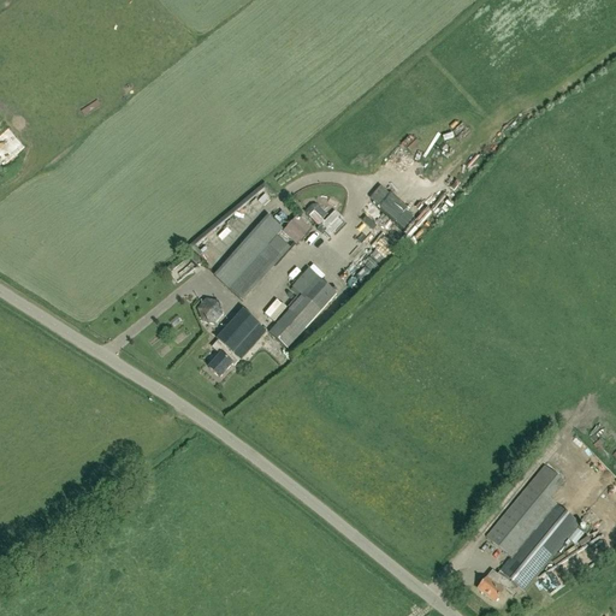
[(0,158),(0,159),(1,158),(10,166),(19,157),(0,137),(0,158)]
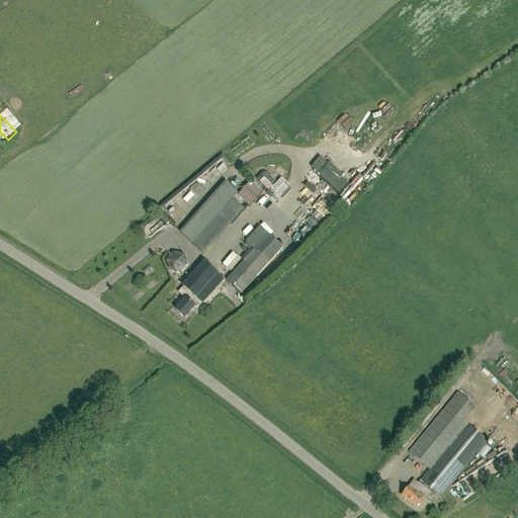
[(262,174),(256,180),(268,191),(266,193),(271,197),(273,196),(277,200),(288,188),(284,184),(285,183),(281,178),(272,187),(271,186),(274,182),(265,173),(262,174)]
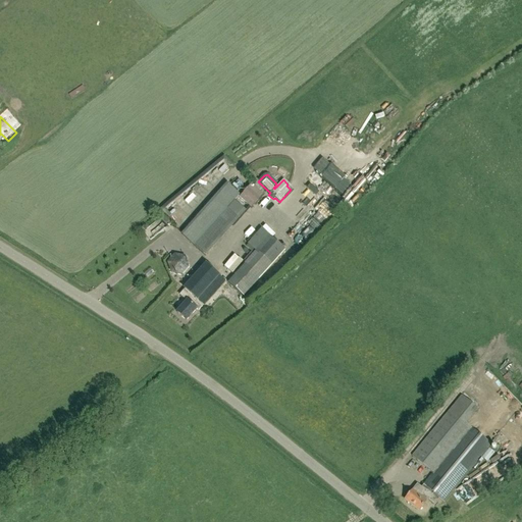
[(251,185),(239,198),(251,209),(263,195),(251,185)]
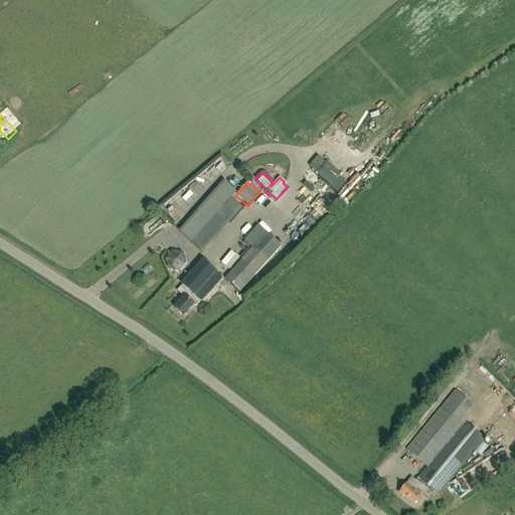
[(209,197),(203,192),(191,208),(195,211),(201,203),(207,208),(221,189),(217,186),(209,197)]
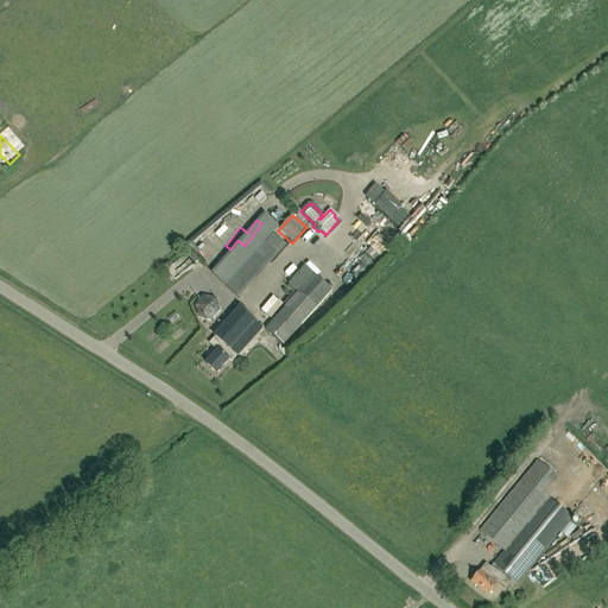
[(367,258),(379,246),(374,241),(362,253),(367,258)]
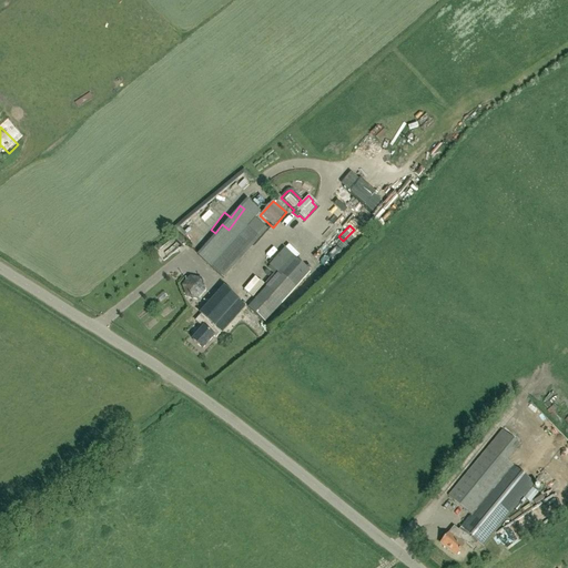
[(211,271),(222,280),(261,235),(250,226),(211,271)]
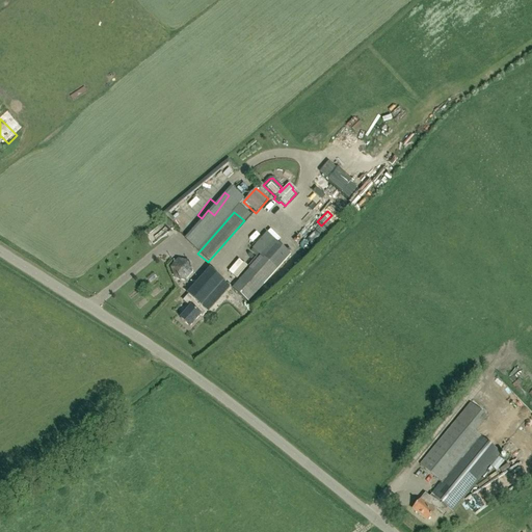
[(249,269),(233,288),(248,302),(277,270),(290,255),(266,233),(253,249),(261,256),(249,269)]
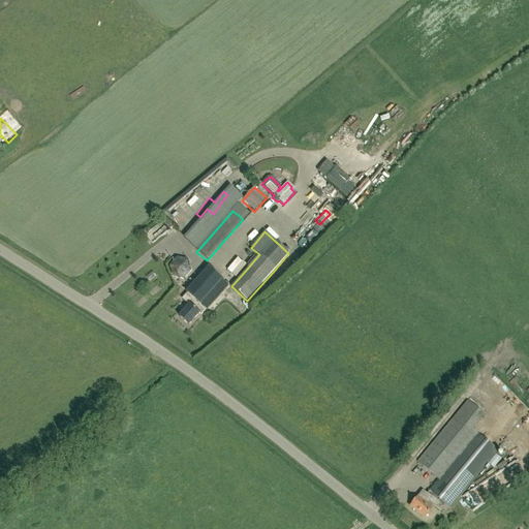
[(184,278),(191,270),(188,259),(177,257),(169,266),(174,276),(184,278)]
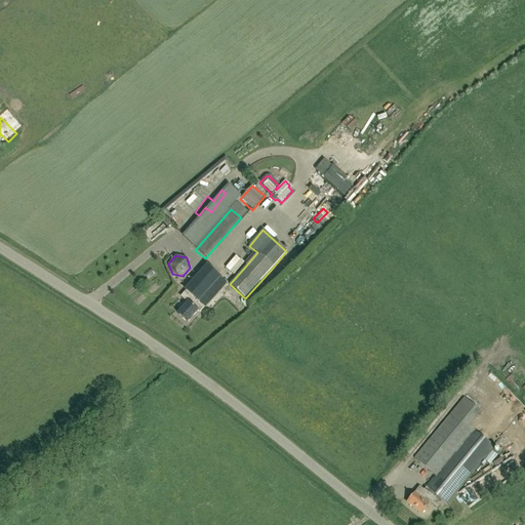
[(219,274),(227,281),(238,268),(231,261),(219,274)]
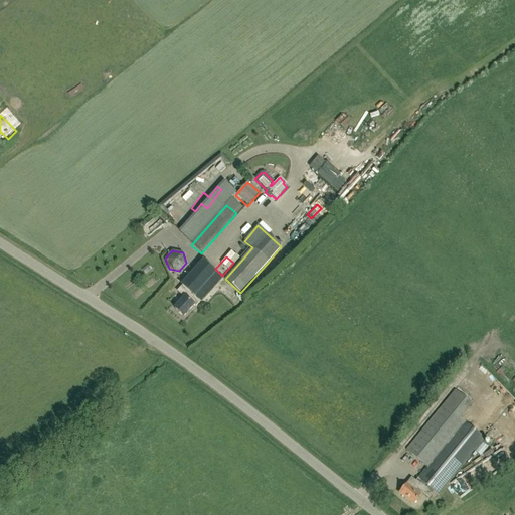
[(176,309),(184,316),(194,305),(197,308),(201,303),(200,303),(222,278),(203,261),(181,286),(182,287),(178,291),(185,298),(176,309)]
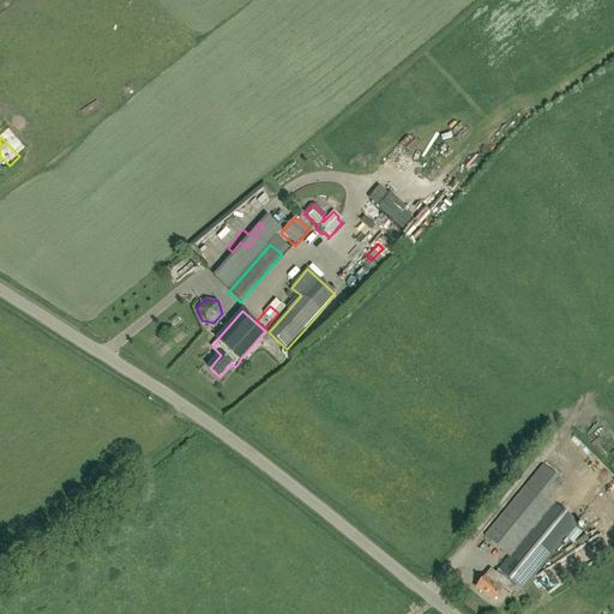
[(483,577),(476,587),(493,601),(501,591),(503,588),(510,594),(517,585),(523,591),(578,523),(554,504),(554,503),(549,498),(530,482),(485,537),(509,557),(498,570),(499,570),(497,573),(491,569),(483,577)]
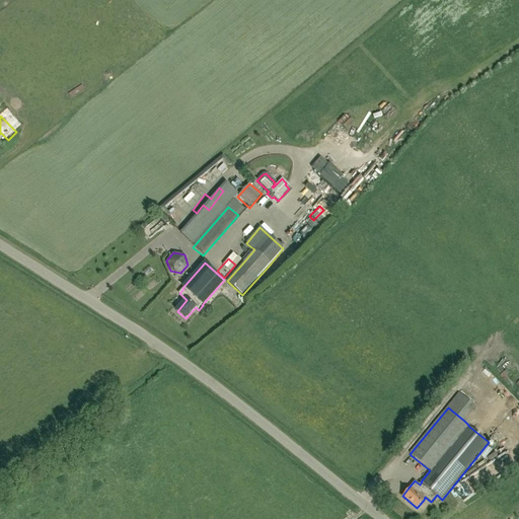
[(497,456),(503,446),(496,442),(490,452),(497,456)]
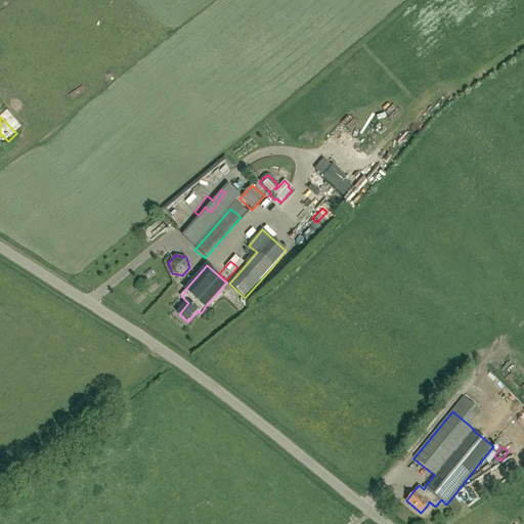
[(409,471),(413,475),(421,468),(417,464),(409,471)]
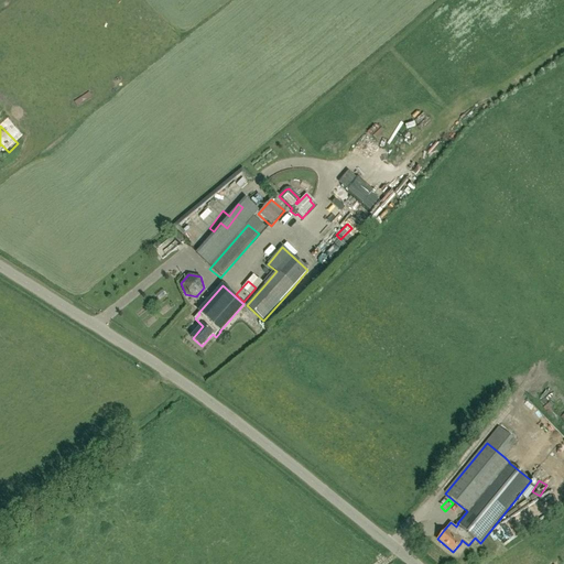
[(539,501),(532,505),(540,519),(545,516),(539,501)]
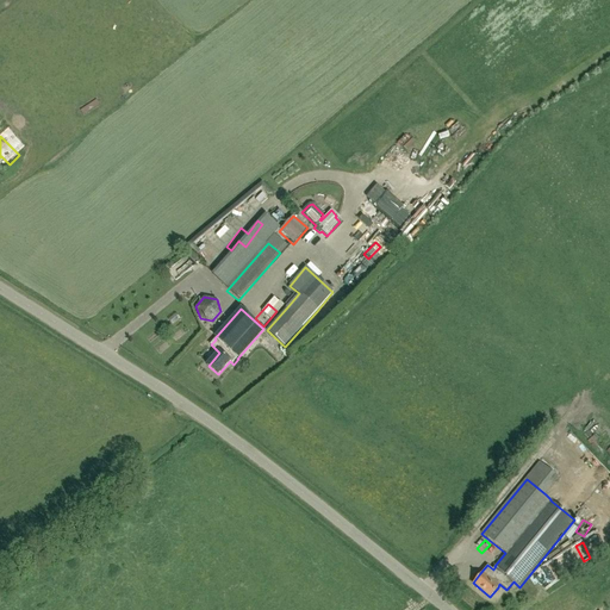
[(559,574),(570,571),(566,560),(555,564),(559,574)]
